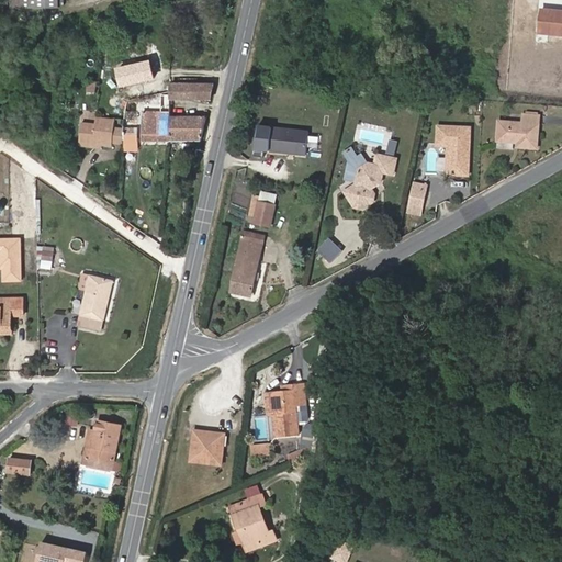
[(561,33),(561,15),(561,11),(543,10),(541,32),(561,33)]
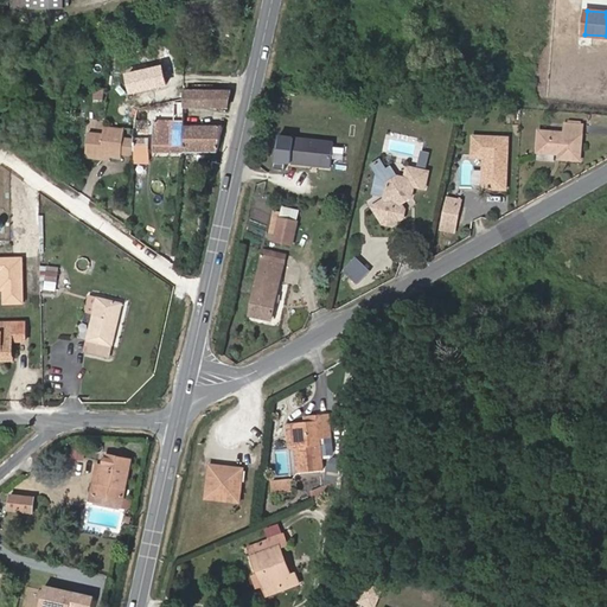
[(117,59),(116,75),(128,75),(128,59),(117,59)]
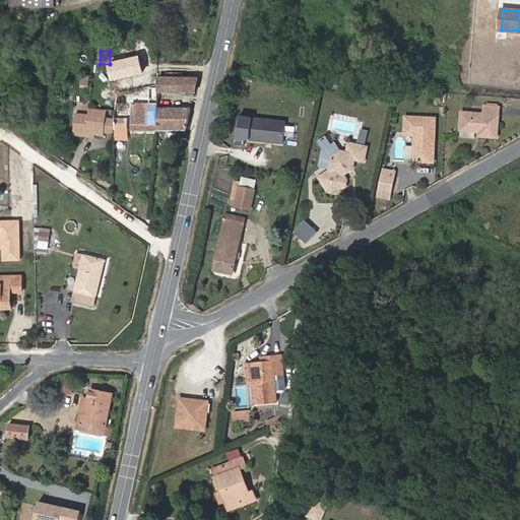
[(96,64),(96,80),(126,81),(126,65),(110,64),(100,64),(96,64)]
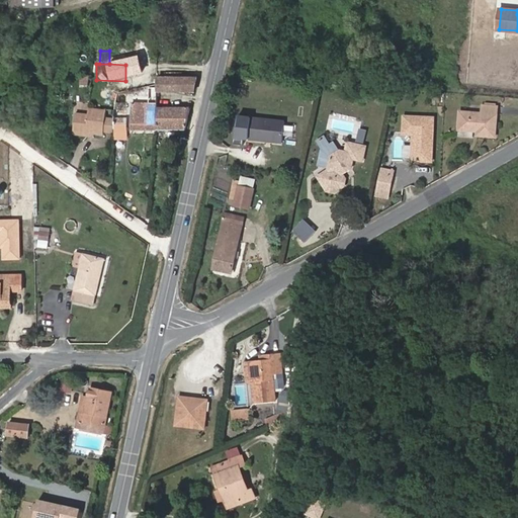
[(83,74),(82,84),(90,85),(91,75),(83,74)]
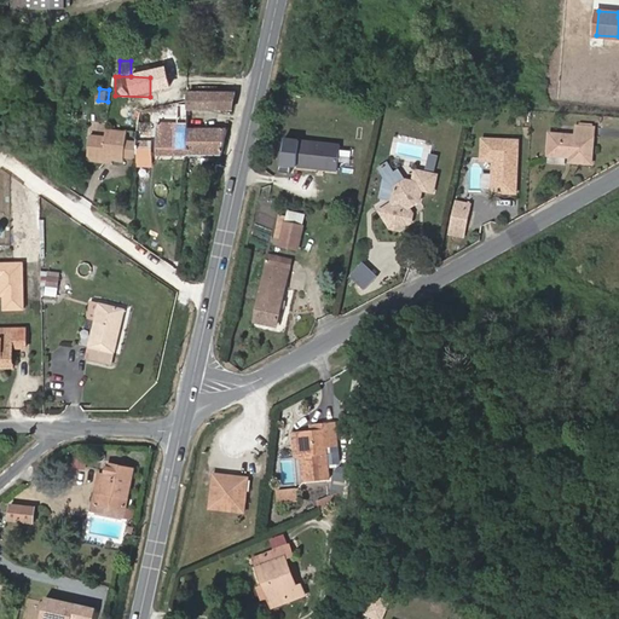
[(236,93),(190,93),(190,109),(232,109),(236,93)]
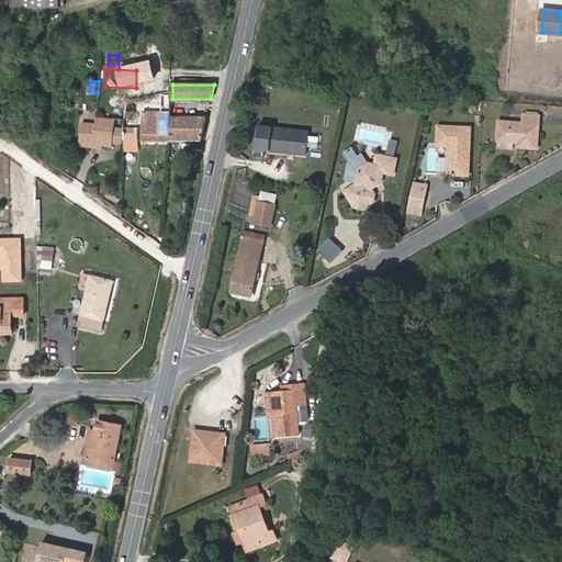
[(171,116),(171,112),(144,112),(144,142),(171,141),(171,116)]
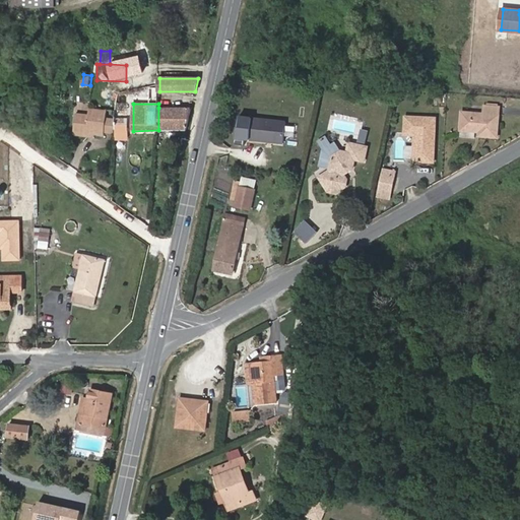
[(462,114),(460,130),(475,131),(479,132),(479,136),(497,137),(500,107),(498,107),(485,106),(482,106),(481,115),(462,114)]
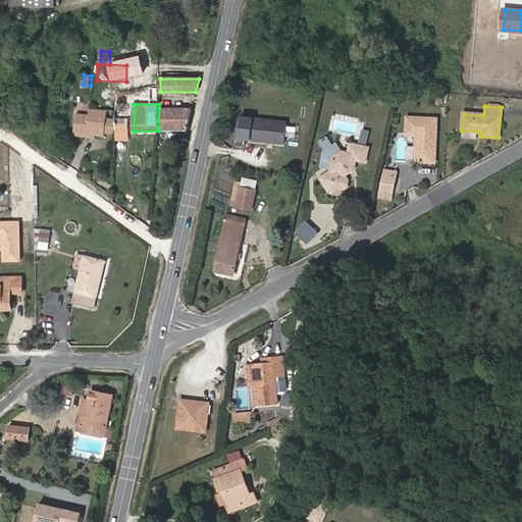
[(193,108),(159,108),(159,131),(188,131),(193,108)]
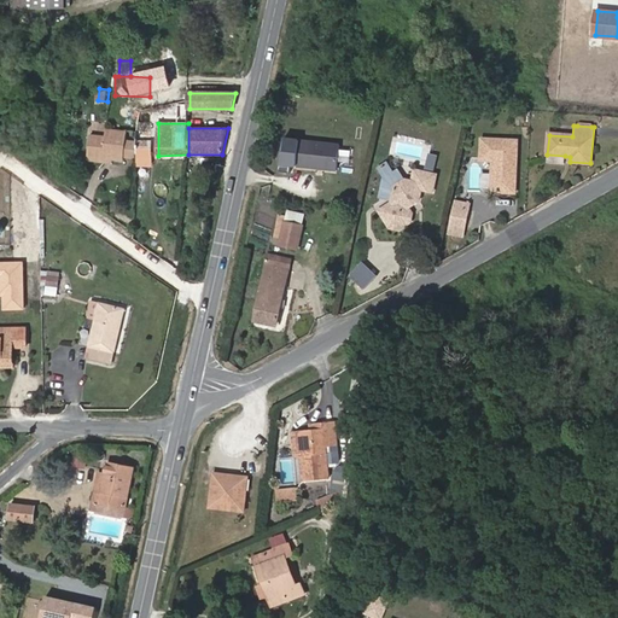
[(134,155),(136,153),(136,141),(127,140),(128,132),(115,130),(114,140),(92,140),(91,161),(115,161),(124,162),(124,158),(134,158),(134,155)]
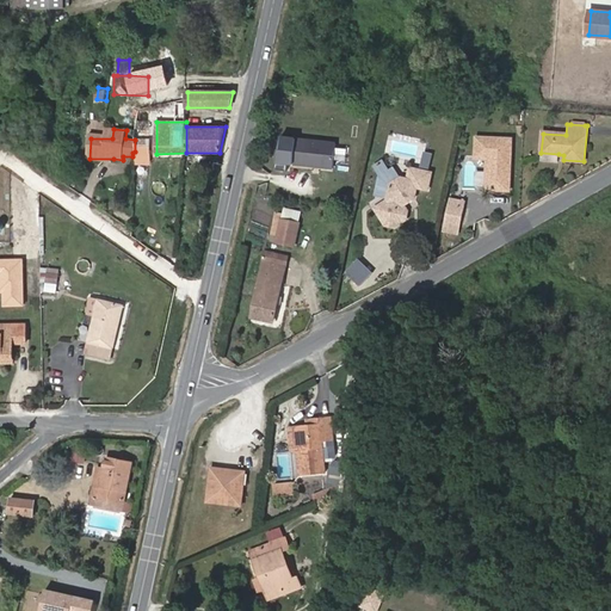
[(485,159),(482,189),(506,191),(511,140),(475,137),(474,159),(485,159)]
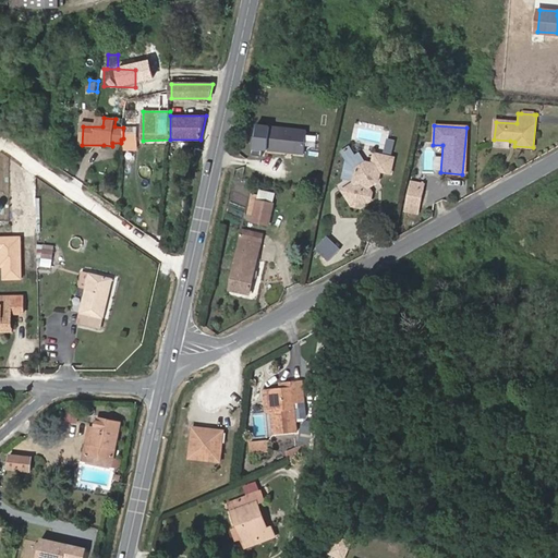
[(268,150),(304,154),(306,131),(270,126),(268,150)]
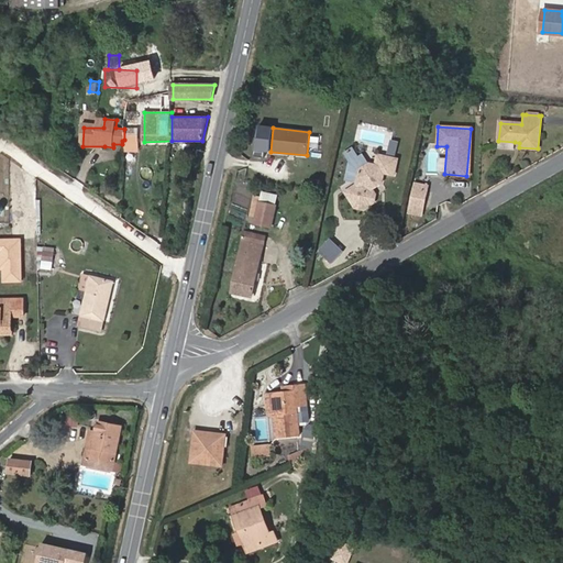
[(127,130),(127,141),(138,141),(138,130),(127,130)]
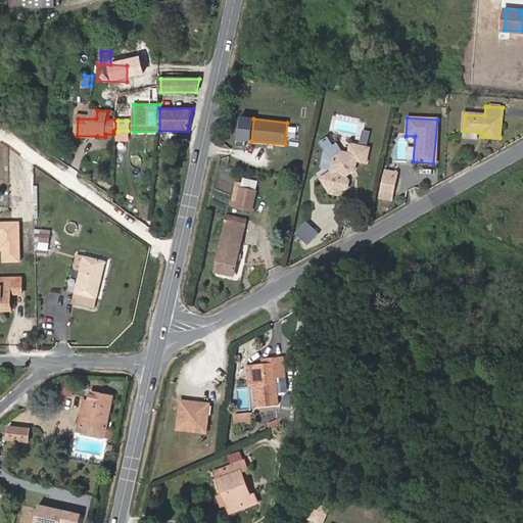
[(367,146),(370,131),(363,130),(360,144),(367,146)]
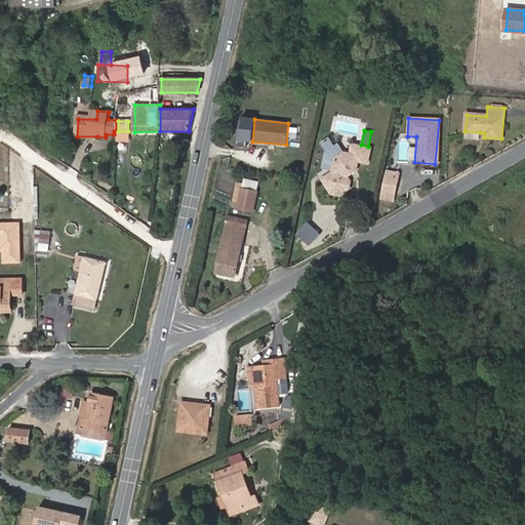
[(351,174),(360,168),(362,159),(367,161),(370,147),(368,147),(361,145),(354,144),(352,151),(346,150),(335,156),(333,168),(332,171),(322,178),(331,192),(341,194),(354,185),(354,179),(351,174)]
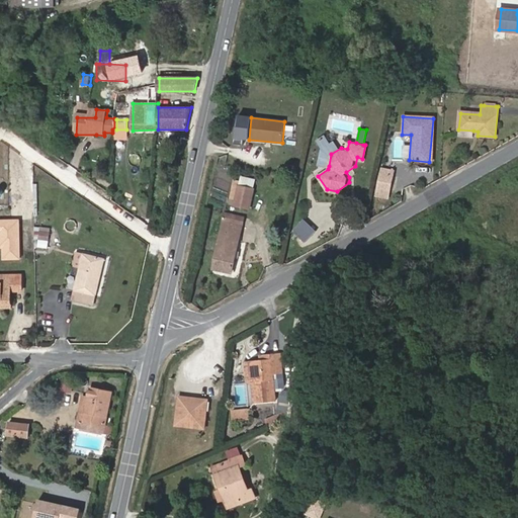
[(331,154),(341,148),(337,142),(325,150),(321,165),(329,166),(331,154)]
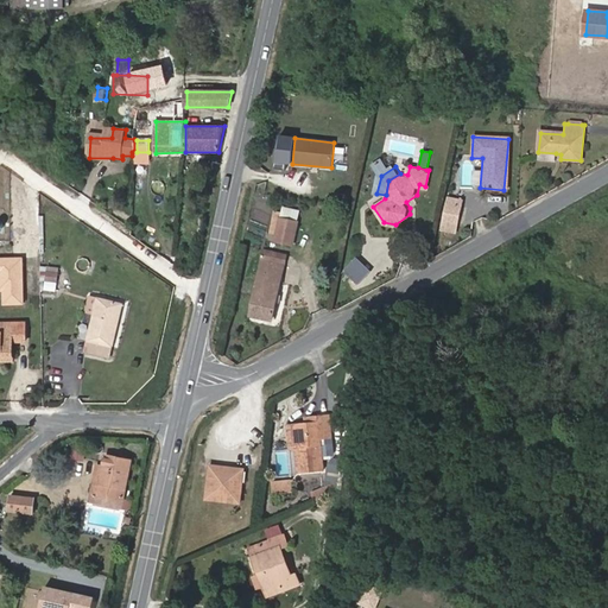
[(12,181),(11,196),(24,197),(25,182),(12,181)]
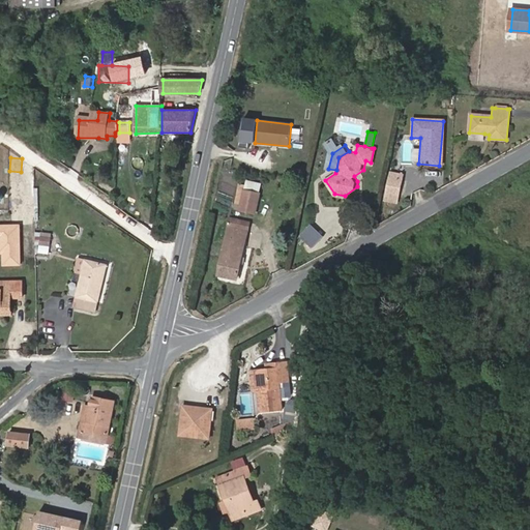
[(305,167),(297,167),(297,174),(304,175),(305,167)]
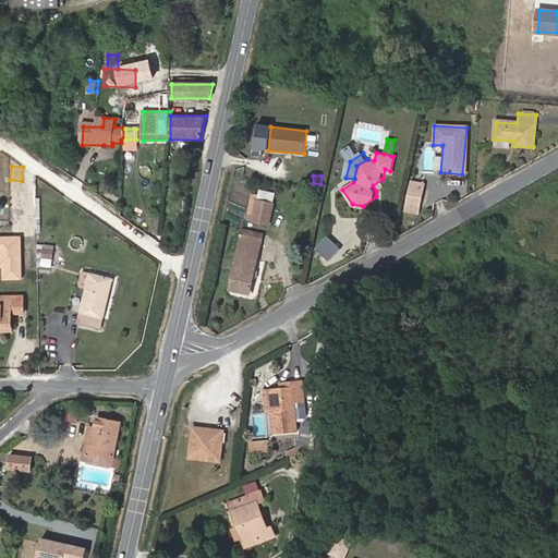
[(421,191),(409,187),(405,203),(417,205),(421,191)]
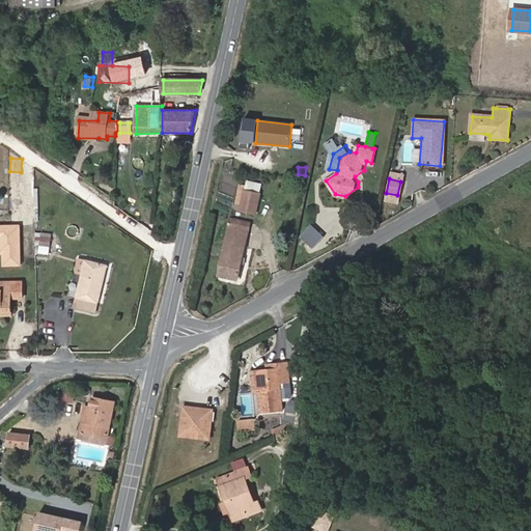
[(246,190),(262,194),(264,185),(248,182),(246,190)]
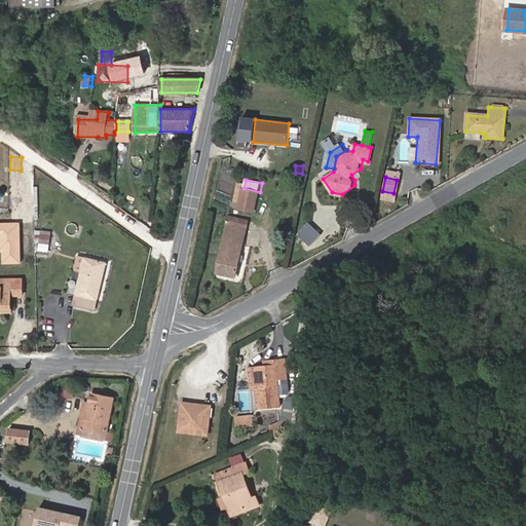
[(256,213),(260,192),(243,188),(239,210),(256,213)]
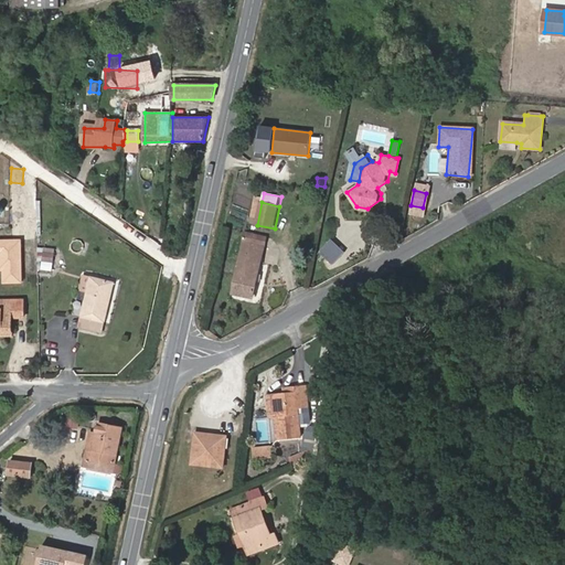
[(22,213),(11,213),(11,223),(22,223),(22,213)]
